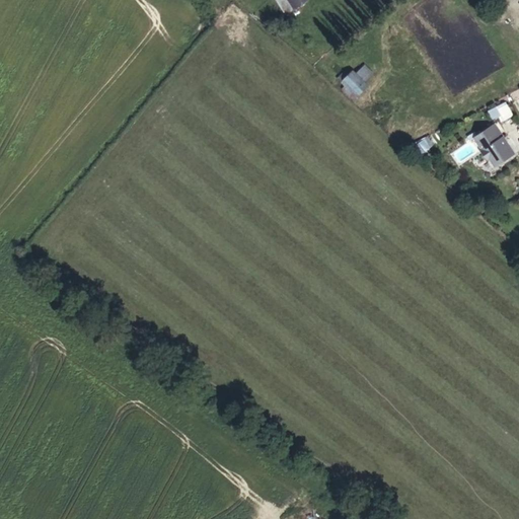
[(278,0),(286,11),(293,7),(289,0),(278,0)]
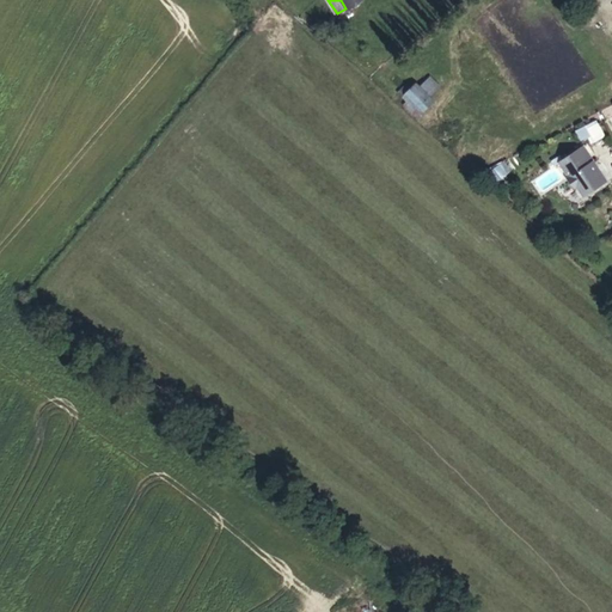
[(401,97),(410,87),(401,77),(390,85),(401,97)]
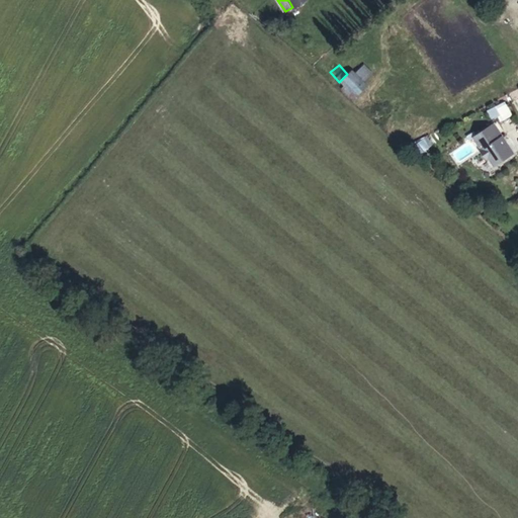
[(360,87),(347,74),(339,82),(352,95),(360,87)]
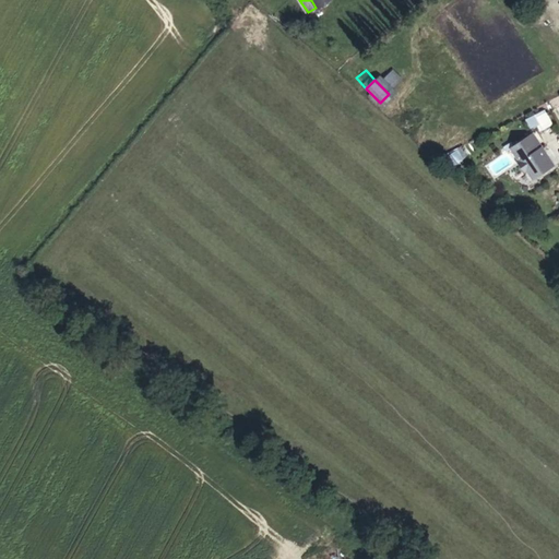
[(546,110),(526,120),(531,130),(539,126),(543,131),(554,126),(546,110)]
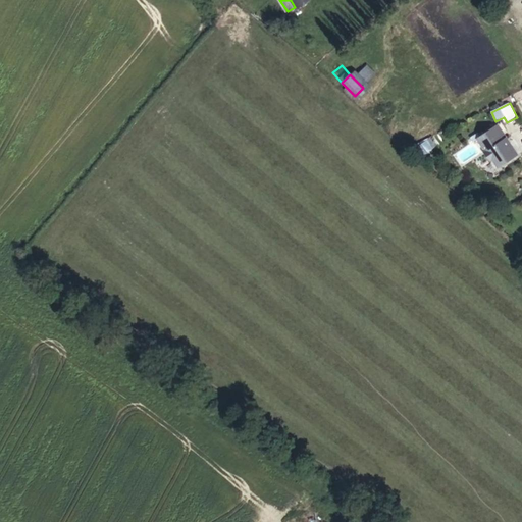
[(476,135),(471,138),(473,142),(476,140),(477,142),(480,140),(487,150),(484,152),(490,160),(492,159),(497,165),(501,166),(515,156),(516,153),(512,147),(509,146),(507,144),(509,142),(498,124),(478,138),(476,135)]
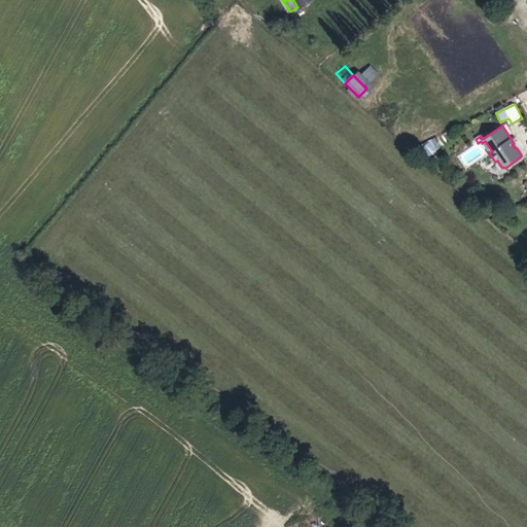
All buildings are outlined.
